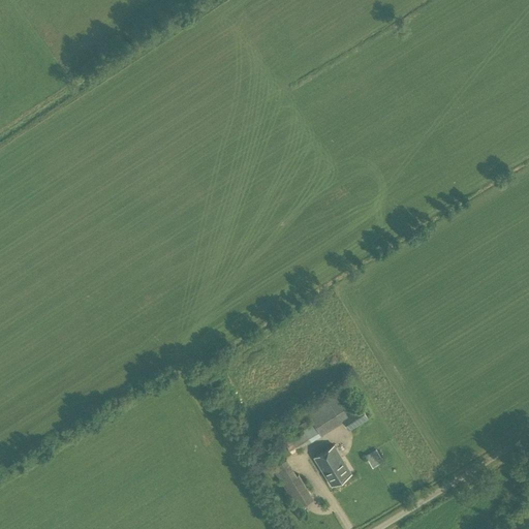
[(369,418),(361,406),(347,415),(343,417),(344,421),(350,430),(369,418)]
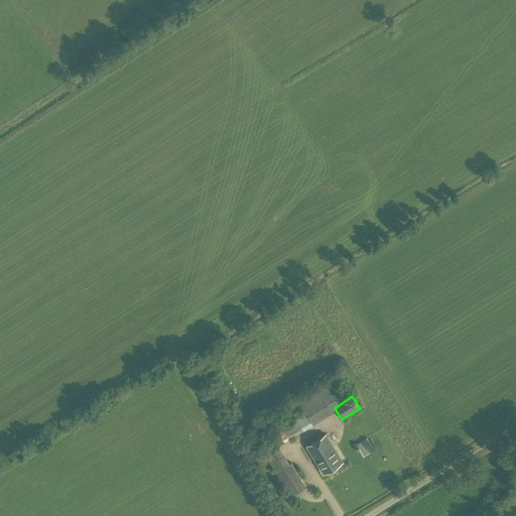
[(312,424),(302,408),(291,415),(294,421),(278,431),(284,441),(312,424)]
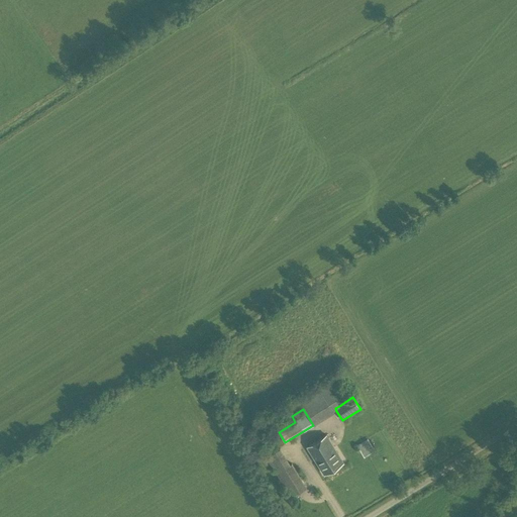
[(324,475),(343,462),(326,435),(307,446),(324,475)]
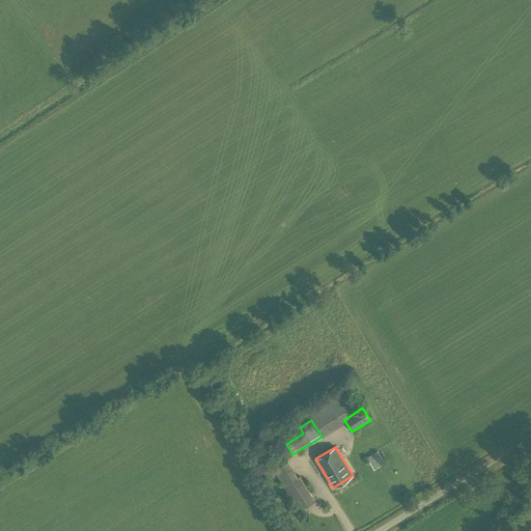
[(373,469),(384,463),(379,453),(367,459),(373,469)]
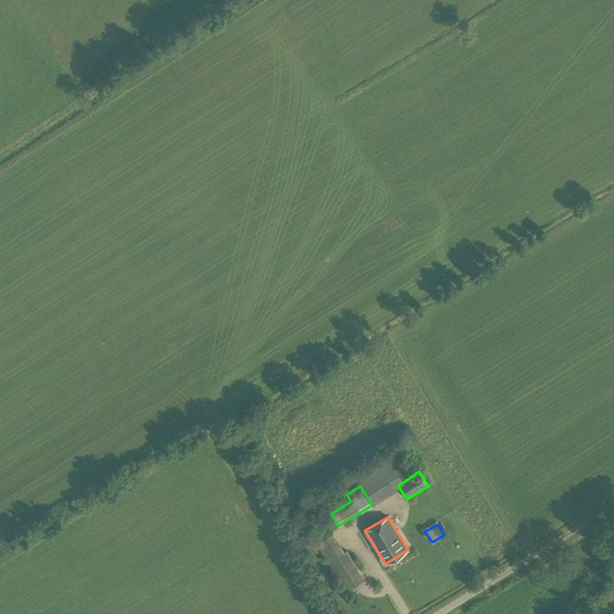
[(348,553),(347,551),(344,552),(327,561),(345,590),(363,578),(348,553)]
